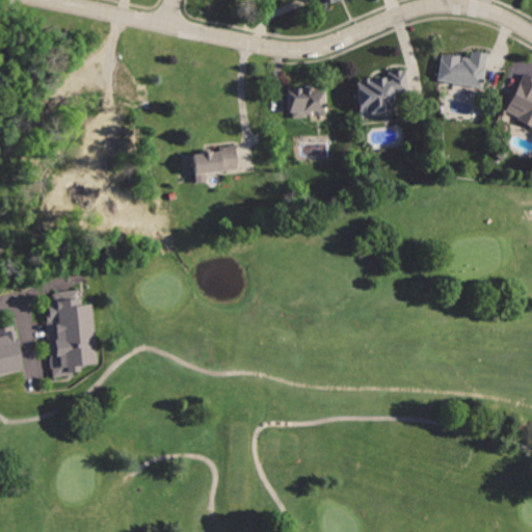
[(444,52),(437,83),(483,91),(490,52),(473,49),(471,57),(444,52)]
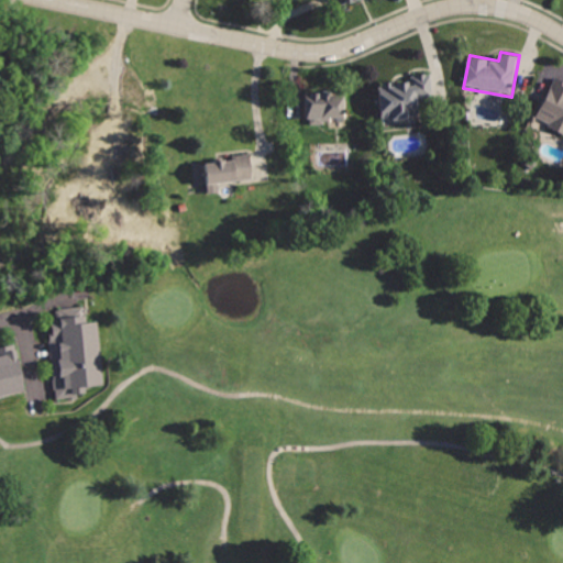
[(377,83),(383,121),(419,117),(417,102),(431,100),(428,76),(377,83)]
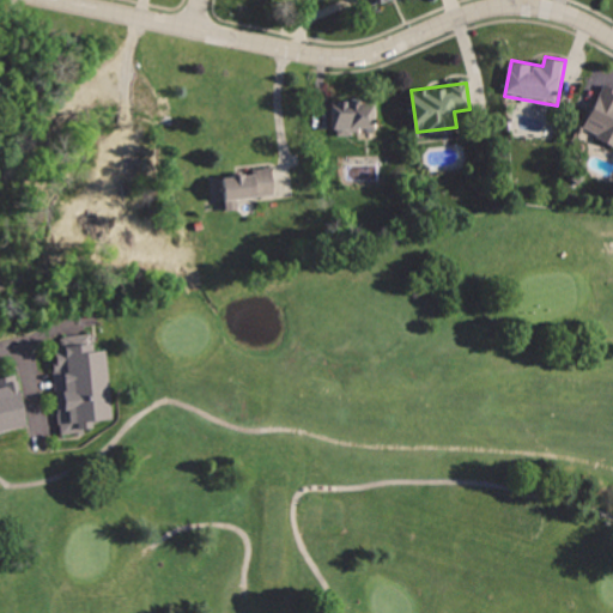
[(612,90),(604,85),(581,128),(612,144),(612,90)]
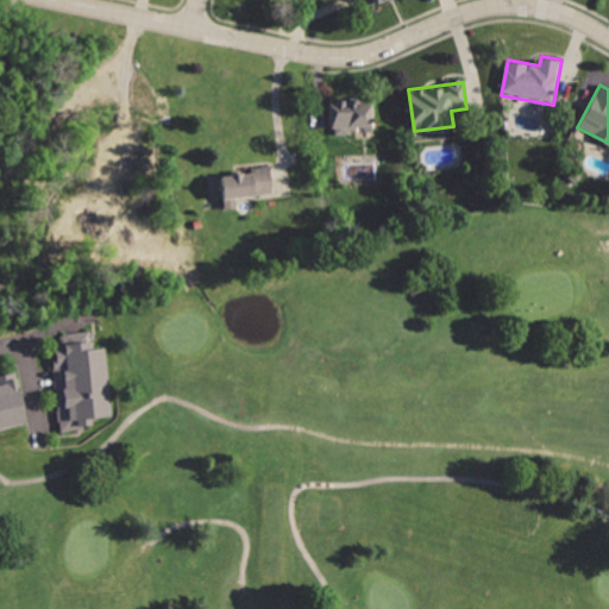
[(333,98),(333,135),(352,135),(352,129),(375,129),(375,98),(333,98)]
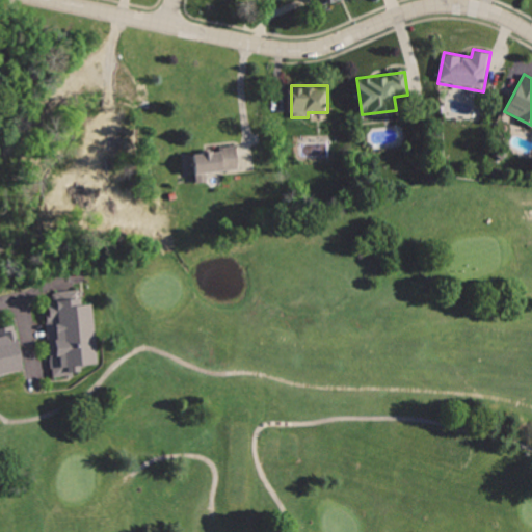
[(191,151),(195,177),(240,170),(237,145),(191,151)]
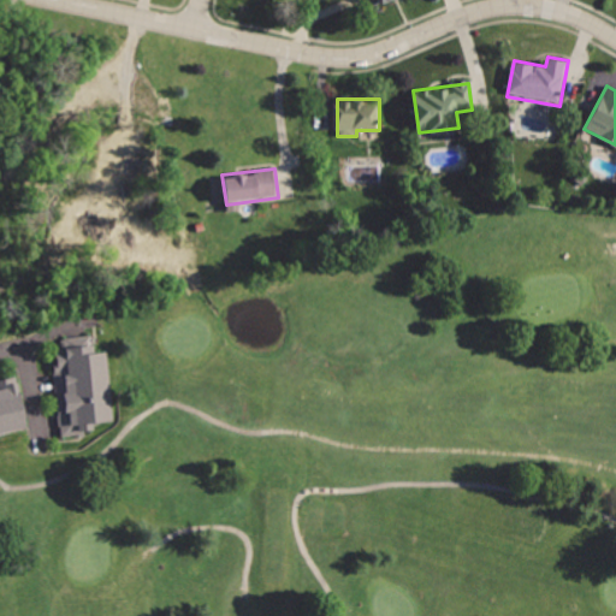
[(51,356),(64,436),(87,432),(84,418),(116,413),(105,348),(51,356)]
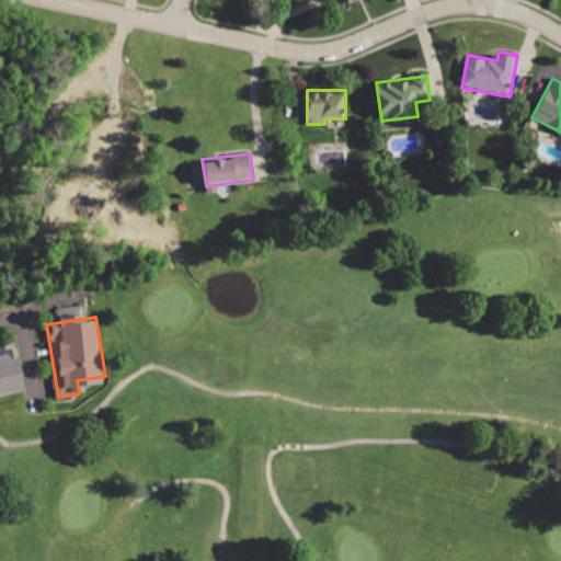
[(0,351),(0,390),(24,385),(15,347),(0,351)]
